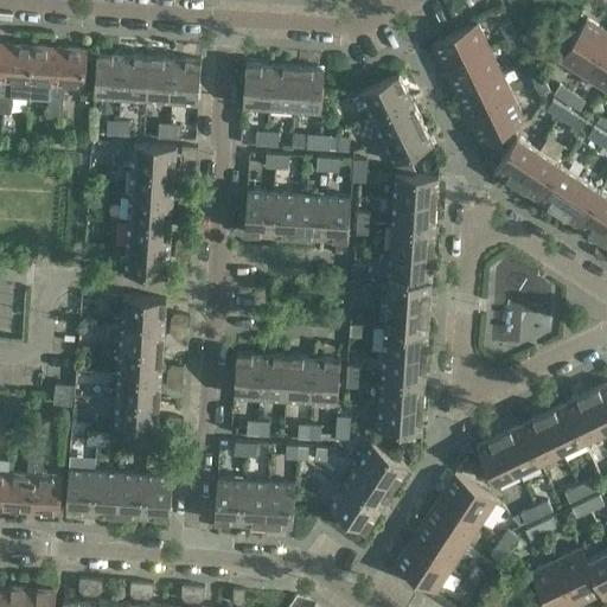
[(560,59),(583,75),(606,37),(606,30),(587,18),(560,59)]
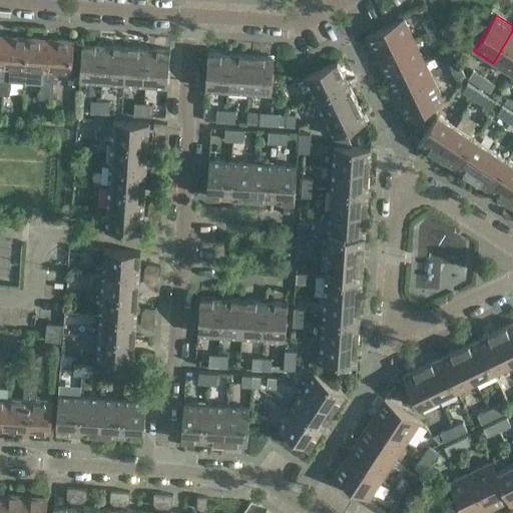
[(431,17),(430,17),(423,21),(428,32),(437,28),(431,17)]
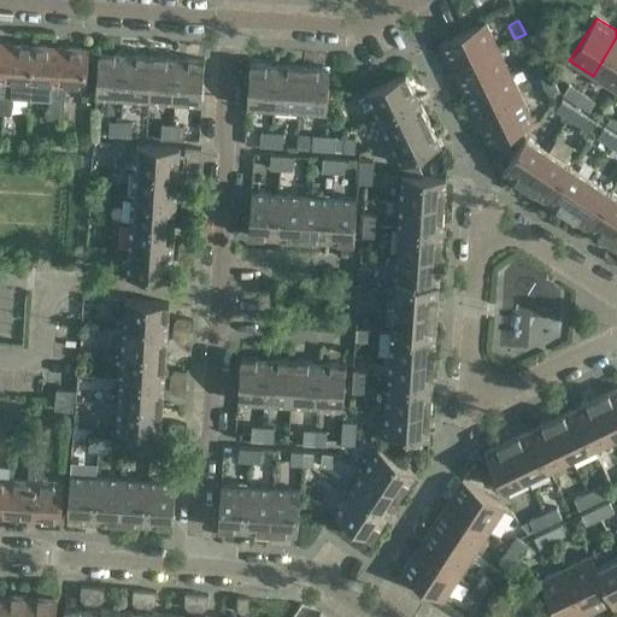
[(452,70),(498,47),(485,22),(440,45),(452,70)]
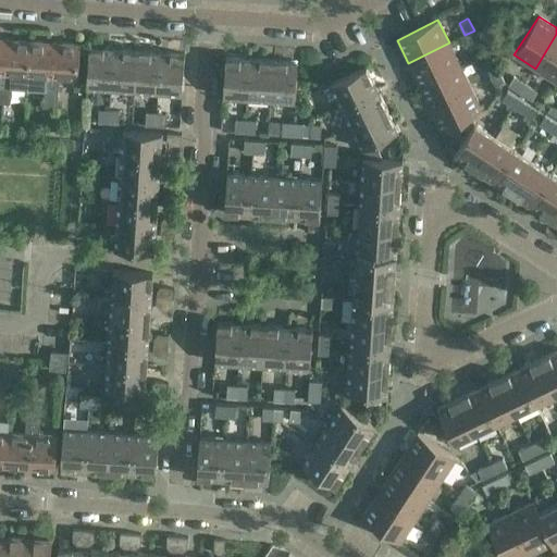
[(480,44),(474,31),(465,35),(471,48),(480,44)]
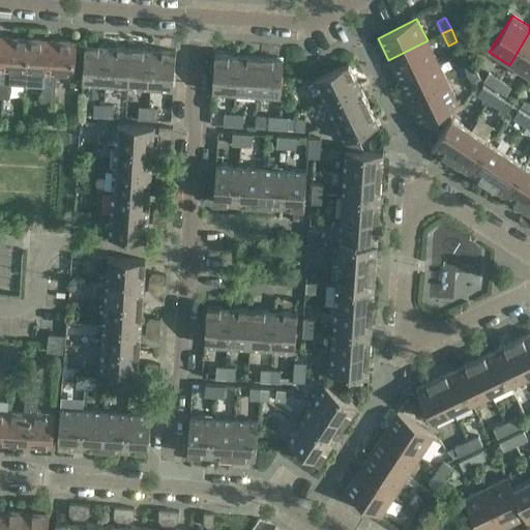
[(529,32),(509,65),(529,79),(529,78),(529,32)]
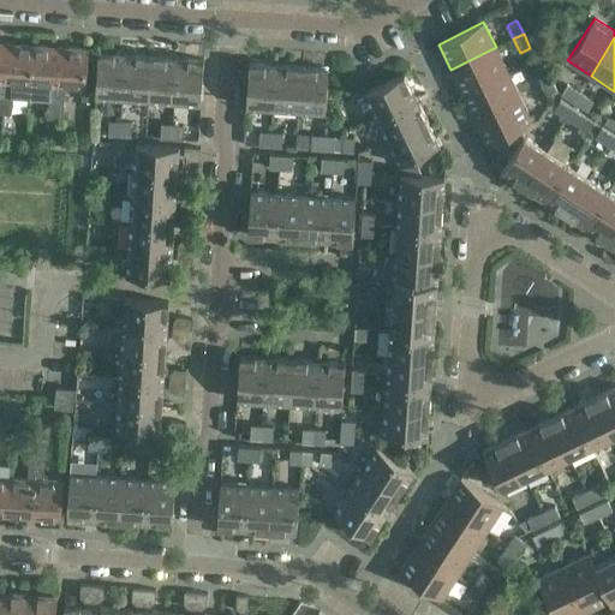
[(4,95),(7,43),(0,42),(0,103),(11,105),(11,95),(4,95)]
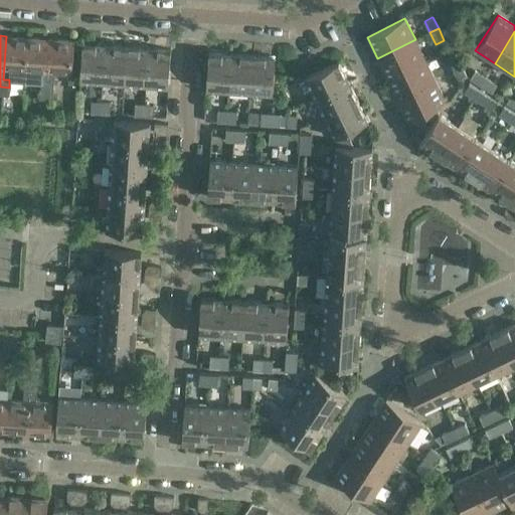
[(26,68),(28,38),(6,36),(3,79),(9,79),(10,67),(26,68)]
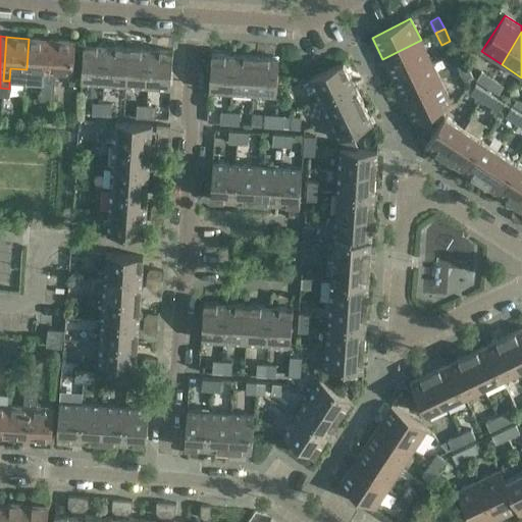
[(48,84),(51,40),(29,39),(27,69),(43,70),(41,91),(54,92),(54,84),(48,84)]
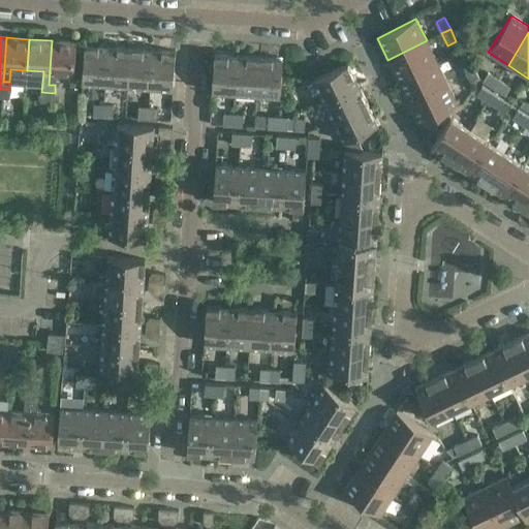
[(75,42),(52,40),(49,85),(55,85),(56,72),(73,73),(75,42)]
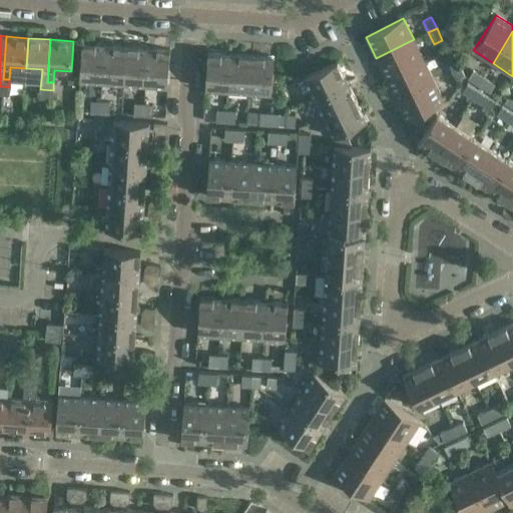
[(386,78),(424,60),(414,39),(376,58),(386,78)]
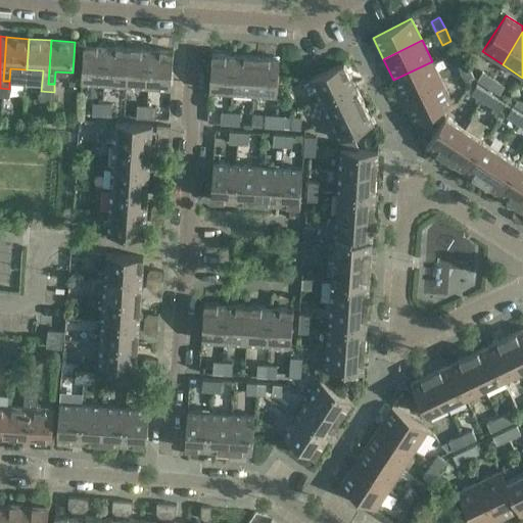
[(104,83),(106,46),(84,44),(82,82),(104,83)]
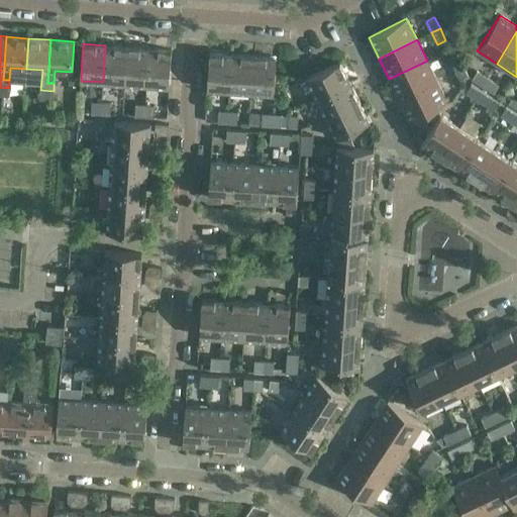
[(124,84),(127,46),(105,45),(103,82),(124,84)]
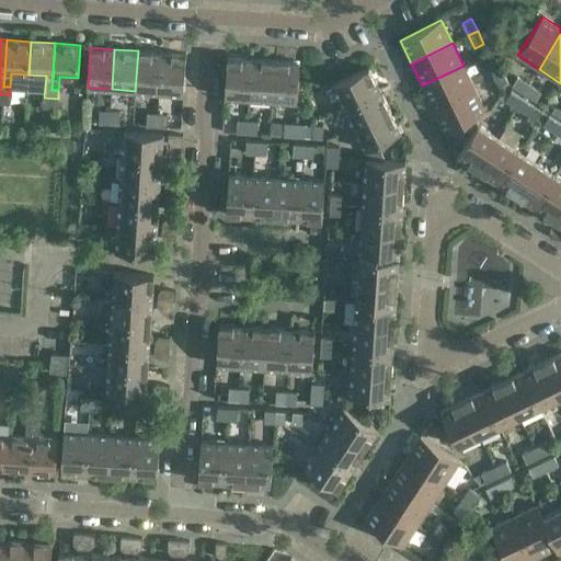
[(159,92),(161,53),(138,50),(135,91),(159,92)]
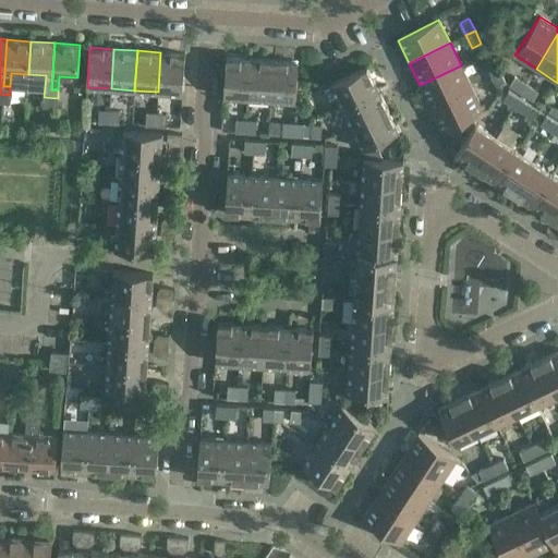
[(185,53),(160,52),(158,92),(182,94),(185,53)]
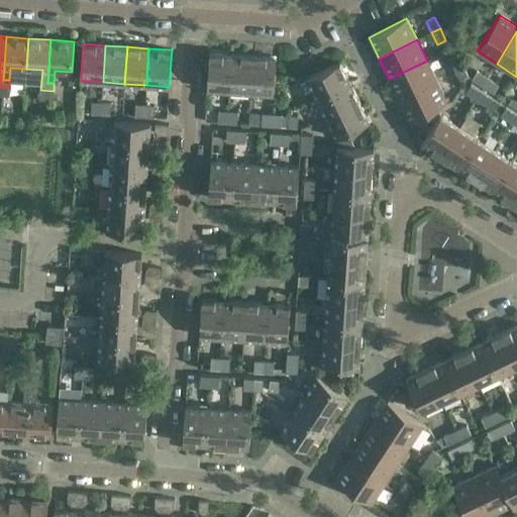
[(229,91),(231,55),(210,53),(207,90),(229,91)]
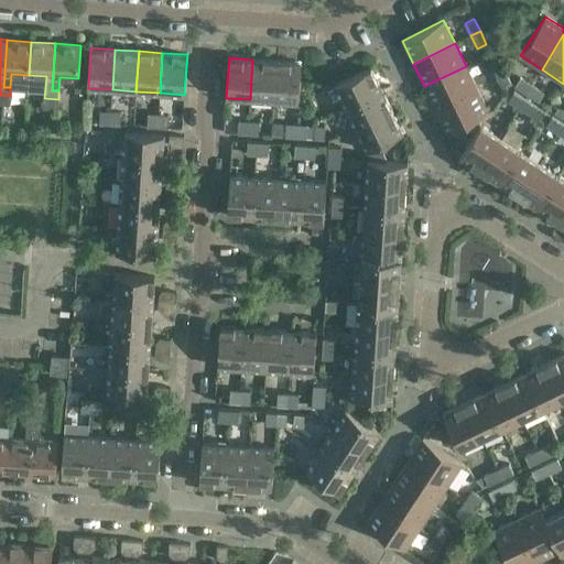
[(498,57),(494,60),(490,62),(496,75),(505,71),(498,57)]
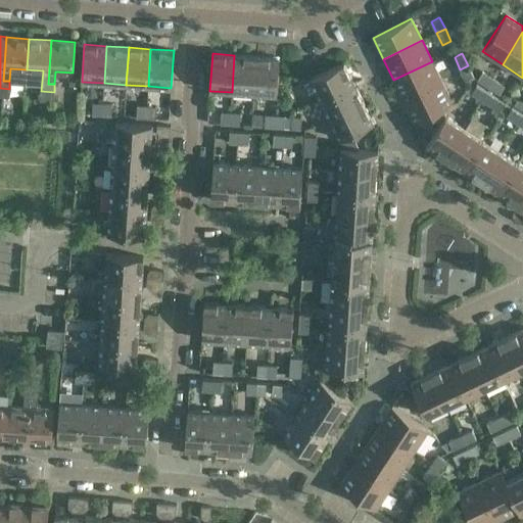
[(254,94),(256,56),(234,55),(232,92),(254,94)]
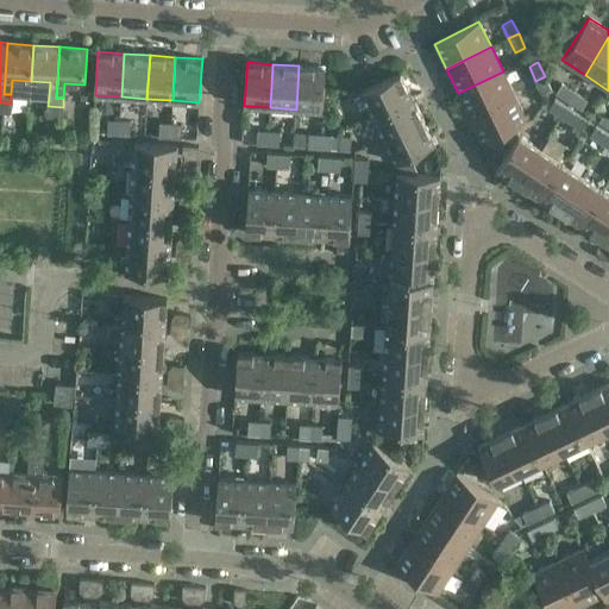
[(325,68),(299,66),(296,110),(322,111),(325,68)]
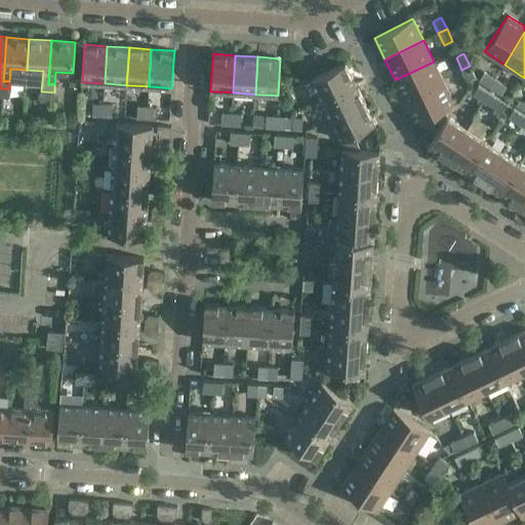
[(444,82),(434,62),(395,80),(405,102),(444,82)]
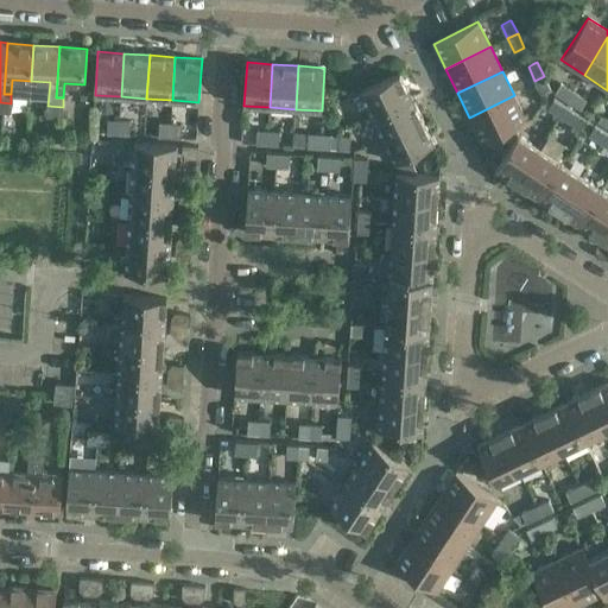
[(400,73),(361,92),(372,115),(411,96),(400,73)]
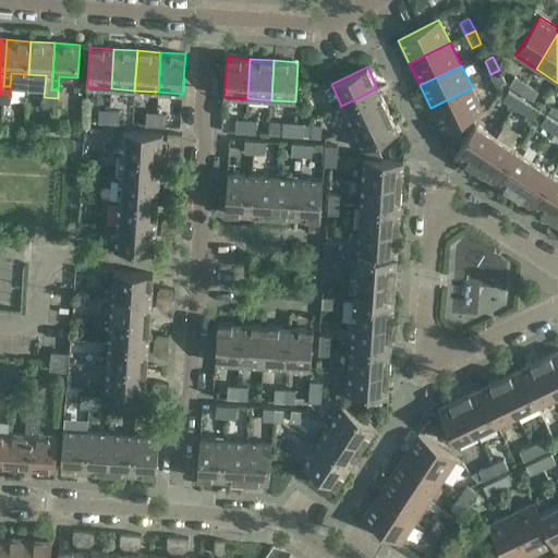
[(506,82),(499,70),(490,74),(497,86),(506,82)]
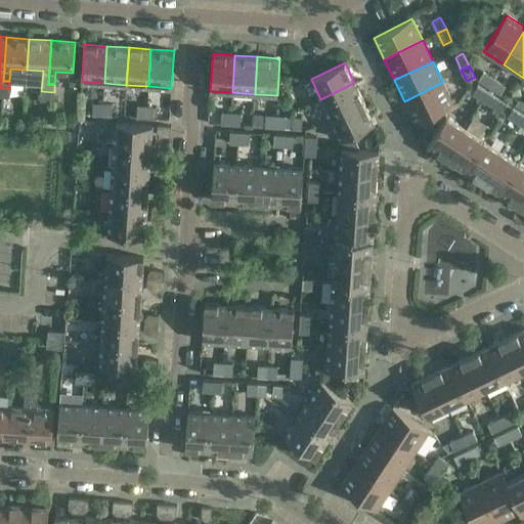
[(488,87),(493,79),(483,72),(478,80),(488,87)]
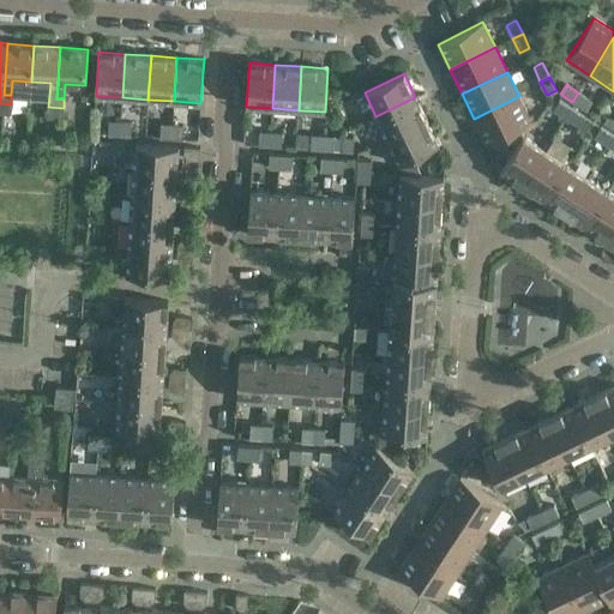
[(572,102),(585,110),(591,101),(578,92),(572,102)]
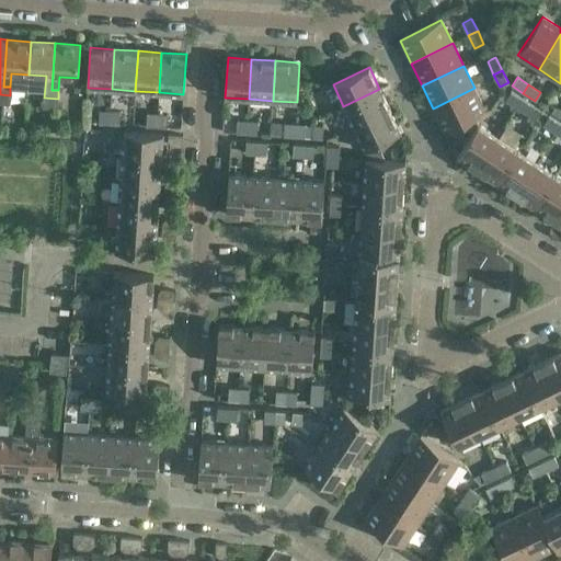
[(485,112),(474,88),(433,109),(444,132),(485,112)]
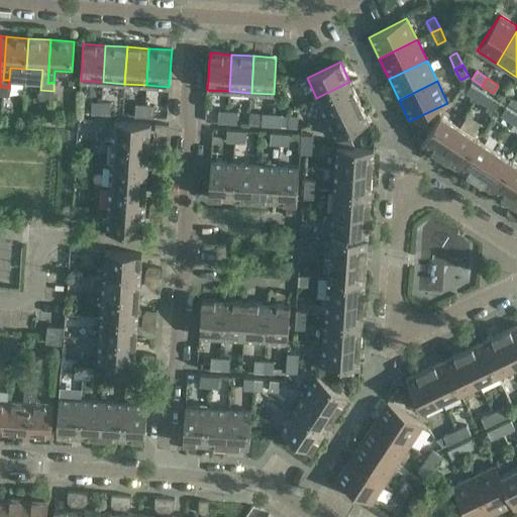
[(359,101),(349,82),(316,98),(326,117),(359,101)]
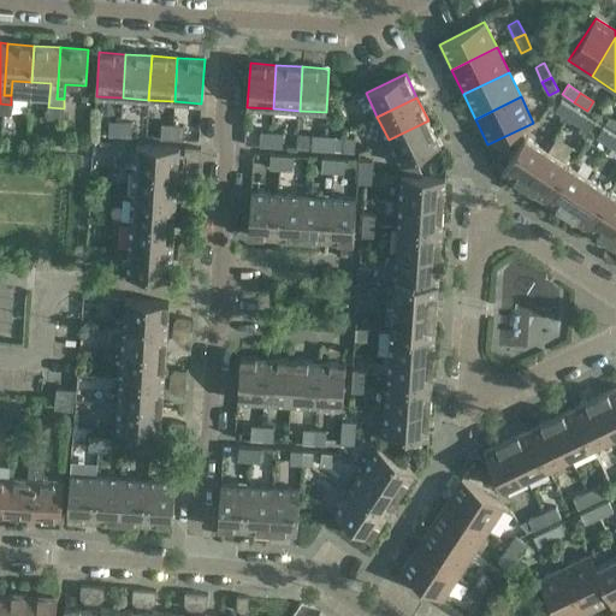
[(574,108),(561,101),(555,110),(568,118),(574,108)]
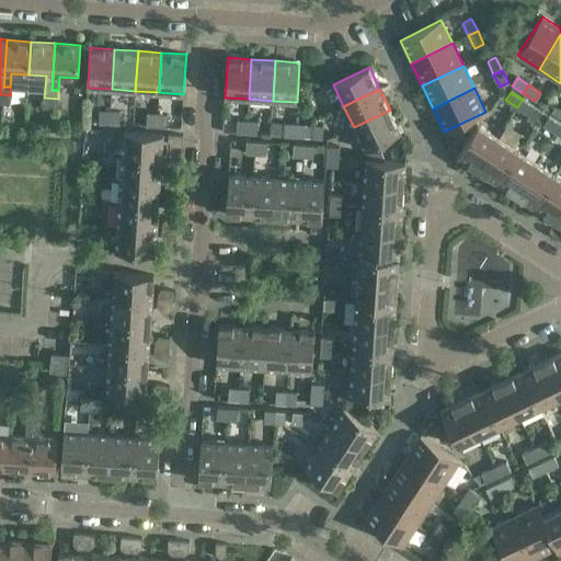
[(0,103),(9,104),(10,95),(0,94),(0,103)]
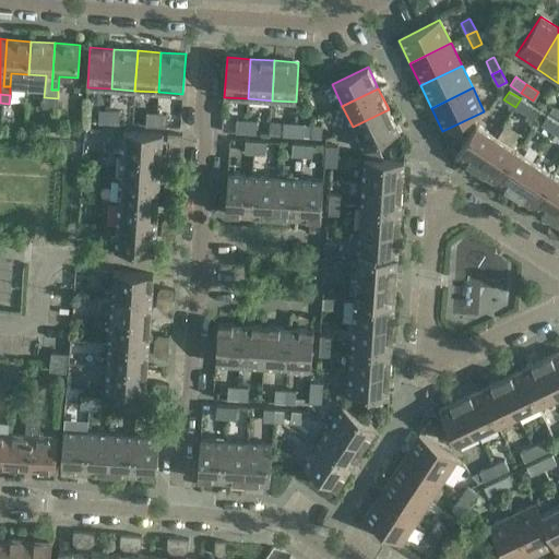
[(57,107),(58,98),(44,97),(44,106),(57,107)]
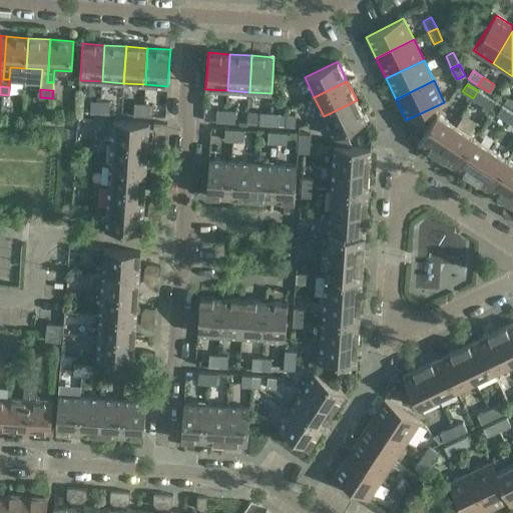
[(483,105),(488,97),(478,90),(473,98),(483,105)]
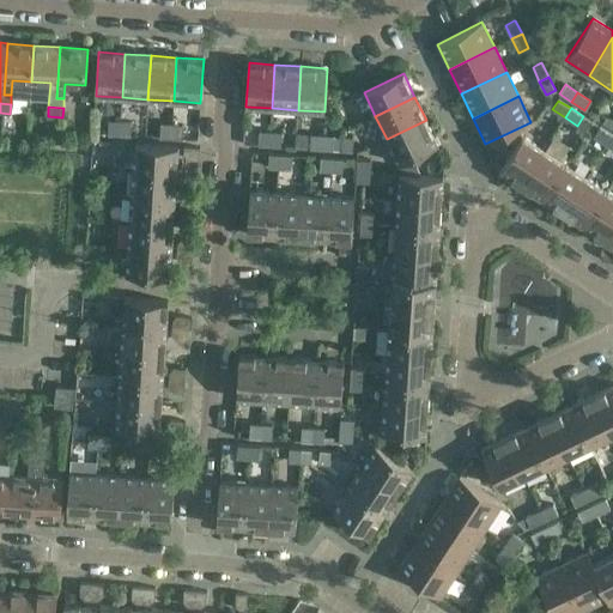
[(612,128),(612,115),(608,113),(602,122),(612,128)]
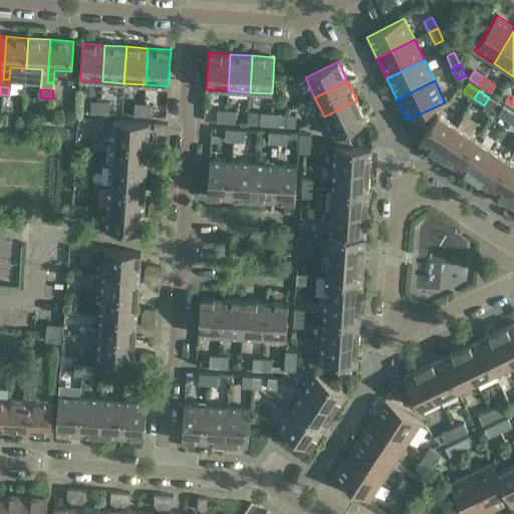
[(367,121),(357,100),(324,116),(334,138),(367,121)]
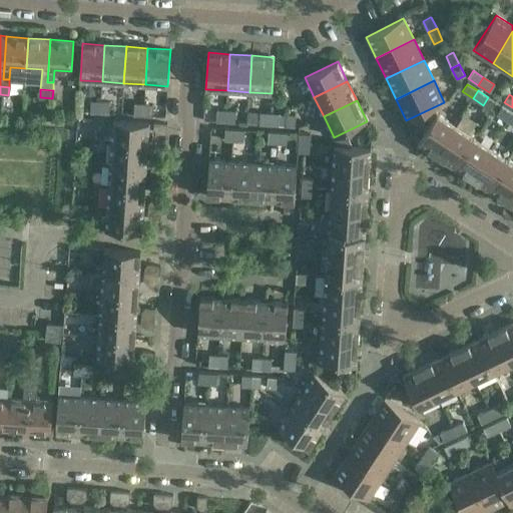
[(99,113),(100,101),(90,101),(90,112),(99,113)]
